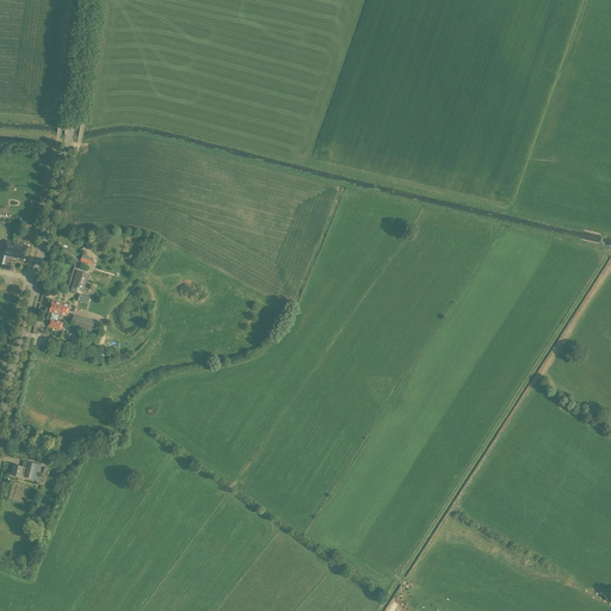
[(14,257),(24,259),(26,246),(17,244),(18,244),(7,241),(4,254),(14,258),(14,257)]
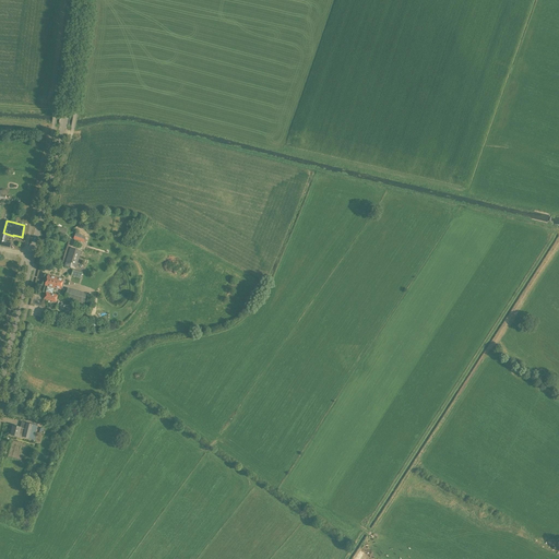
[(86,236),(76,233),(74,239),(84,242),(86,236)]
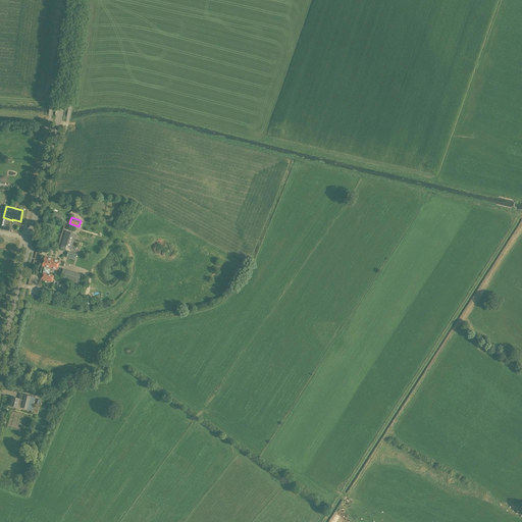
[(60,248),(70,251),(75,235),(65,231),(60,248)]
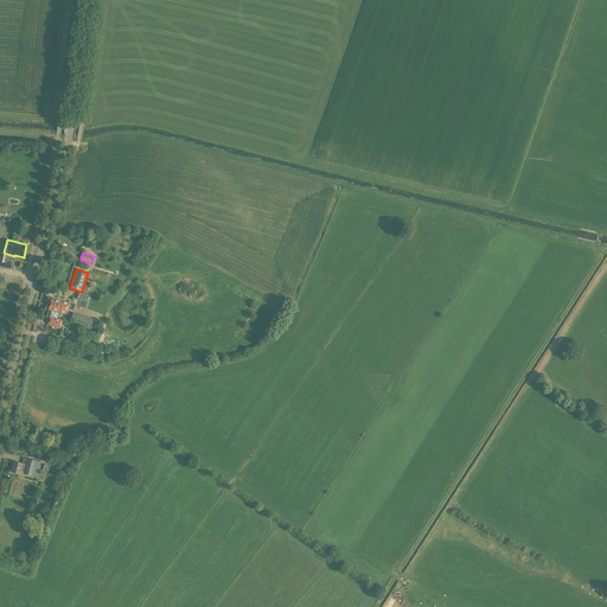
[(82,292),(80,299),(88,301),(90,295),(82,292)]
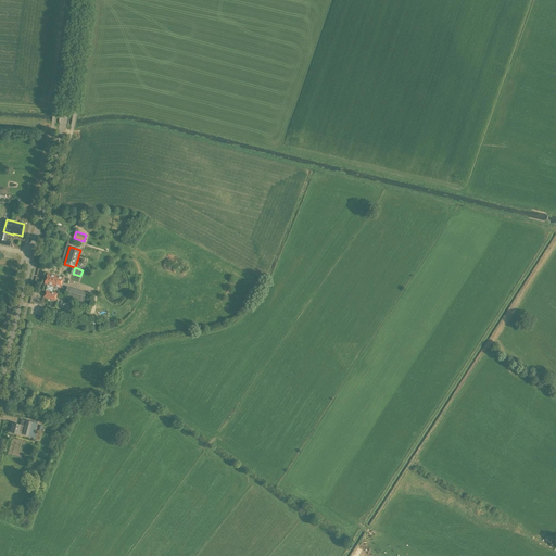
[(45,283),(60,288),(63,278),(47,274),(45,283)]
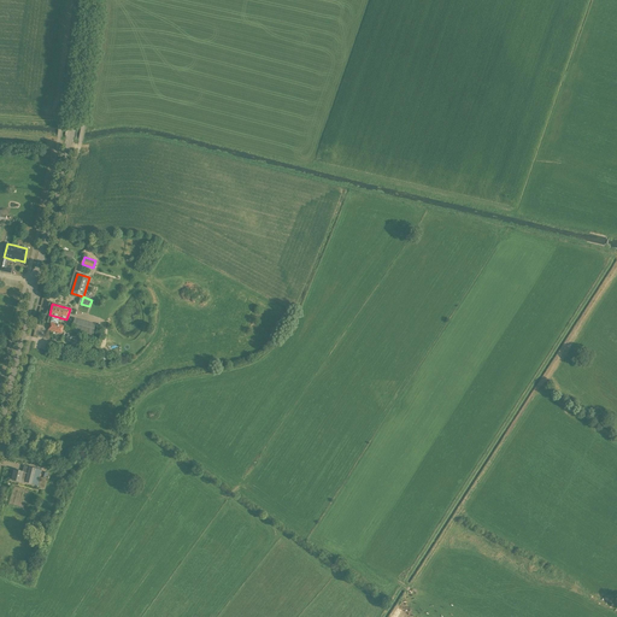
[(71,331),(92,338),(95,325),(95,324),(75,318),(71,331)]
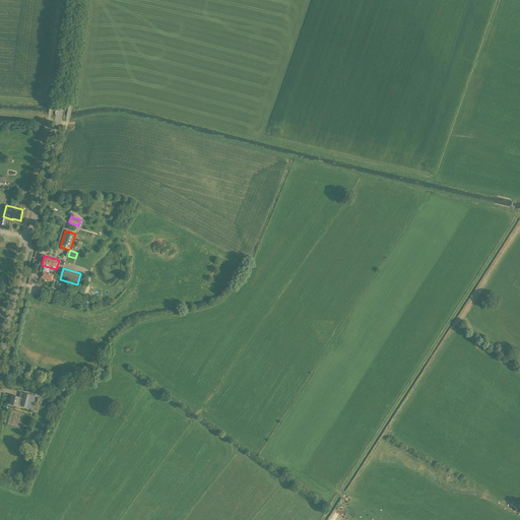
[(41,277),(52,280),(54,274),(43,271),(41,277)]
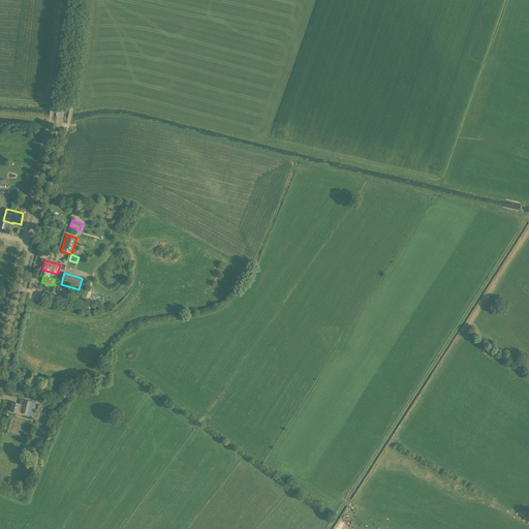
[(12,402),(10,411),(17,412),(22,414),(22,413),(32,416),(35,403),(25,400),(25,401),(21,400),(20,404),(12,402)]
